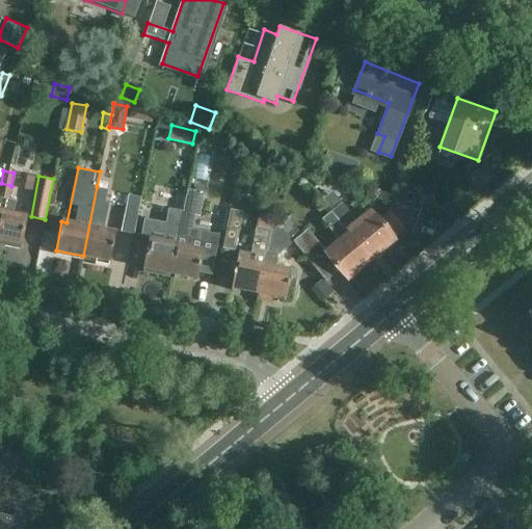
[(188,187),(185,200),(169,274),(196,280),(205,240),(190,237),(194,213),(200,214),(204,190),(202,190),(204,182),(191,179),(189,187),(188,187)]
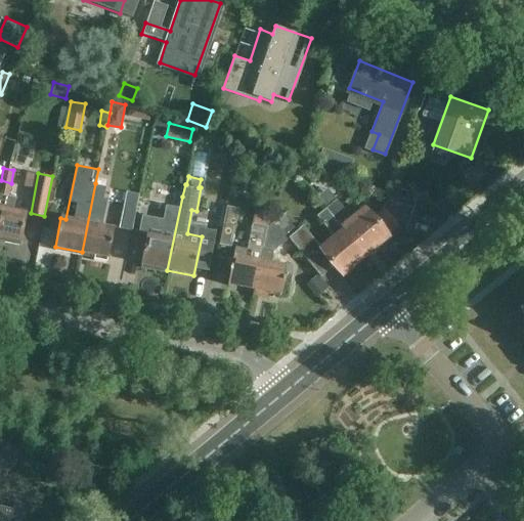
[(11,183),(1,180),(0,183),(0,207),(2,196),(8,197),(9,192),(11,183)]
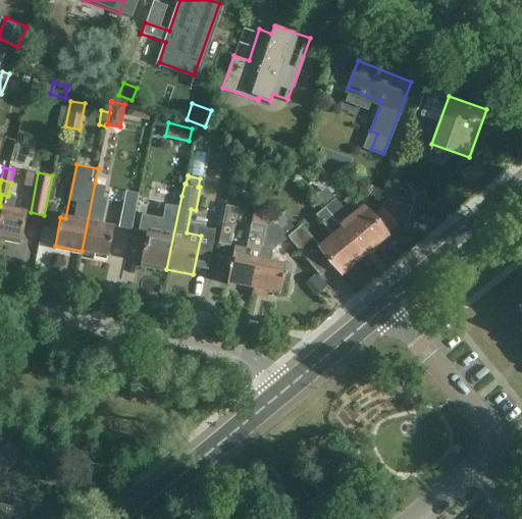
[(95,183),(82,251),(107,256),(113,227),(101,225),(107,198),(103,197),(105,185),(95,183)]
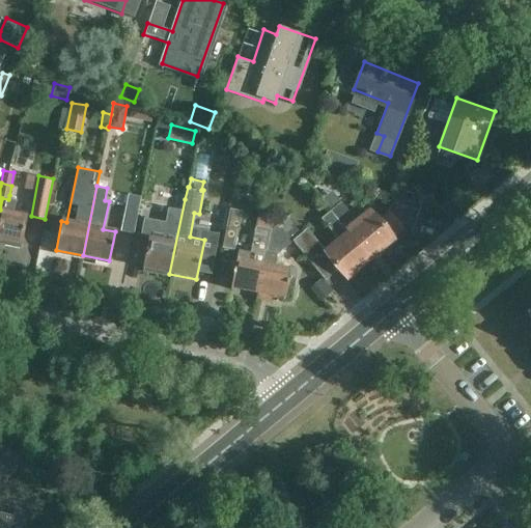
[(419,211),(424,197),(395,187),(390,200),(419,211)]
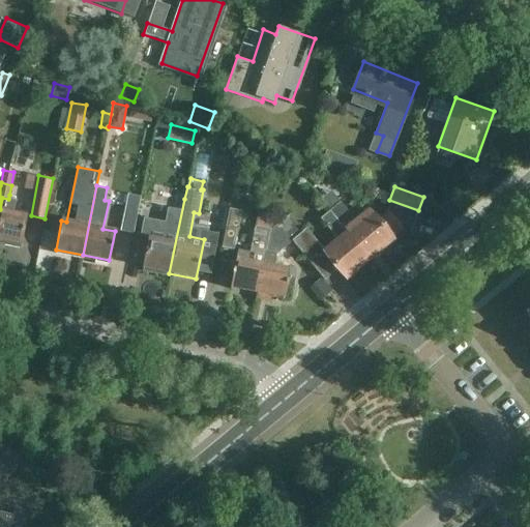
[(133,232),(140,195),(126,193),(120,229),(133,232)]
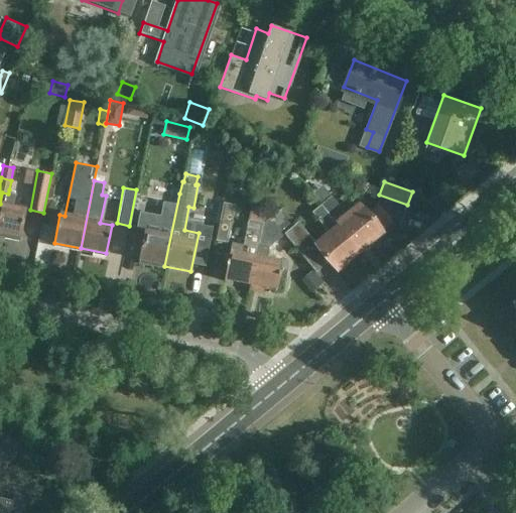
[(25,210),(13,207),(16,194),(15,194),(15,190),(9,189),(8,194),(2,193),(0,204),(0,233),(20,238),(25,210)]
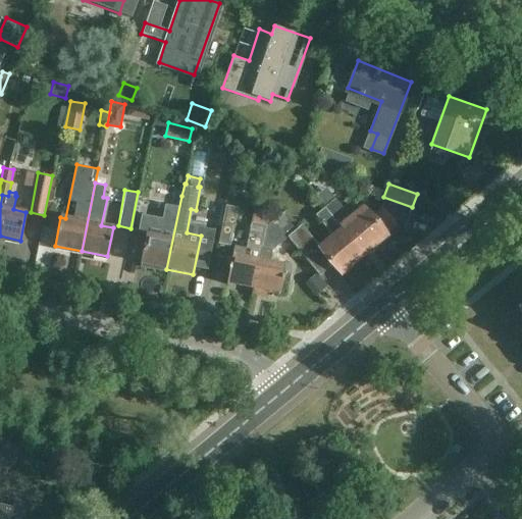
[(166,269),(181,196),(169,193),(167,203),(165,203),(160,229),(148,227),(141,264),(166,269)]
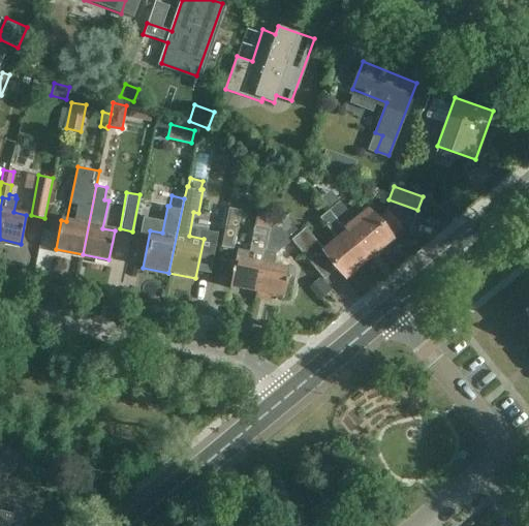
[(328,210),(368,259),(391,240),(387,237),(399,227),(386,213),(376,222),(369,214),(359,222),(340,199),(328,210)]
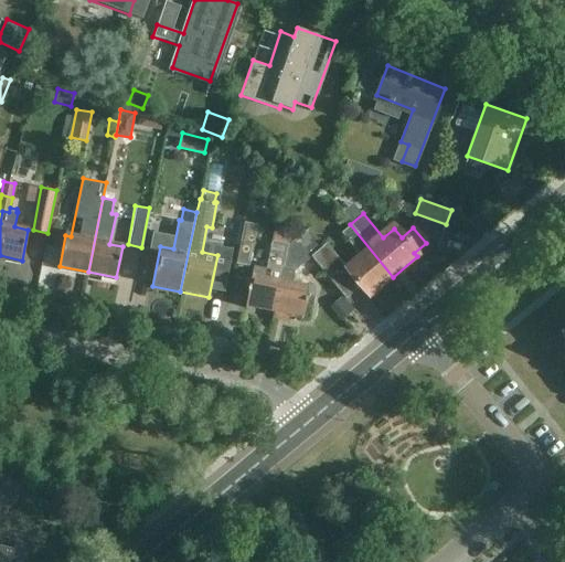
[(244,221),(236,262),(248,265),(257,223),(244,221)]
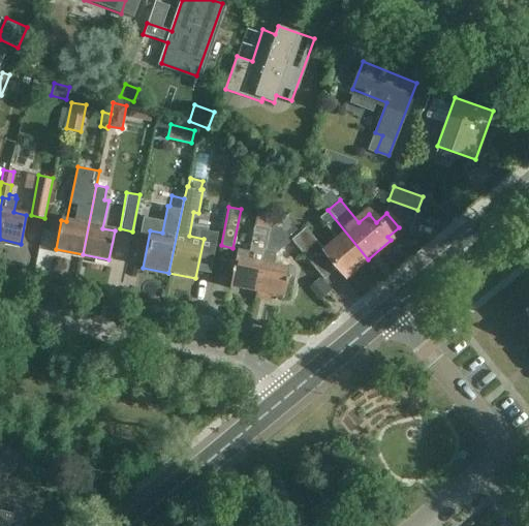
[(368,259),(328,210),(319,216),(338,239),(323,251),(334,265),(345,278),(368,259)]
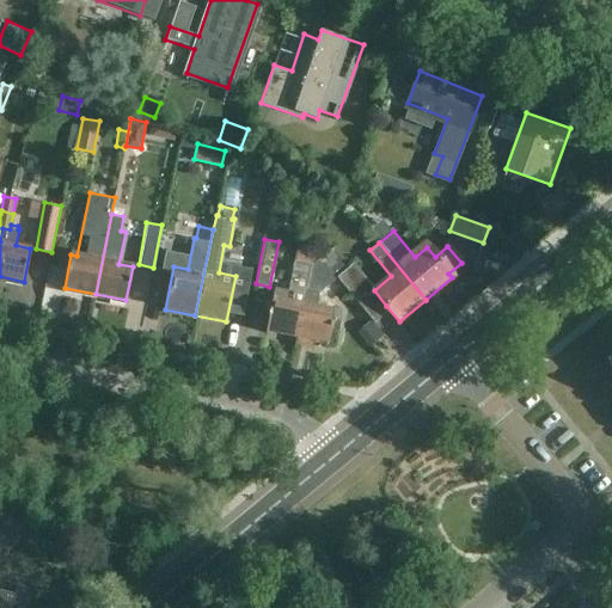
[(319,258),(336,277),(369,319),(386,306),(374,290),(353,263),(347,269),(330,249),(319,258)]
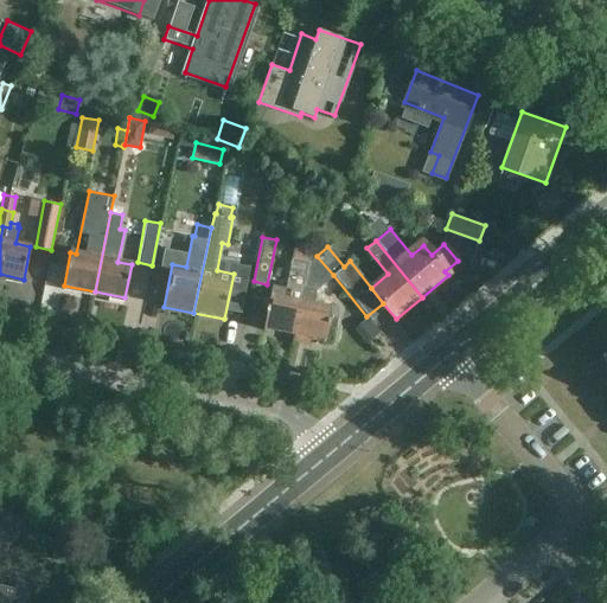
[(310,261),(294,335),(331,342),(336,319),(330,318),(332,308),(318,306),(321,288),(318,287),(333,275),(317,256),(311,261),(310,261)]
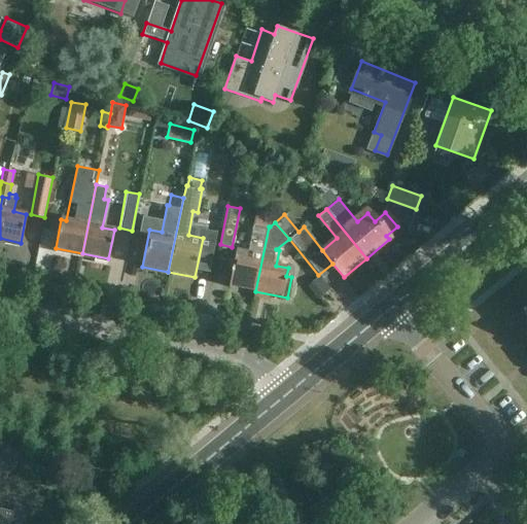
[(255,291),(269,226),(253,223),(248,250),(237,247),(229,286),(255,291)]
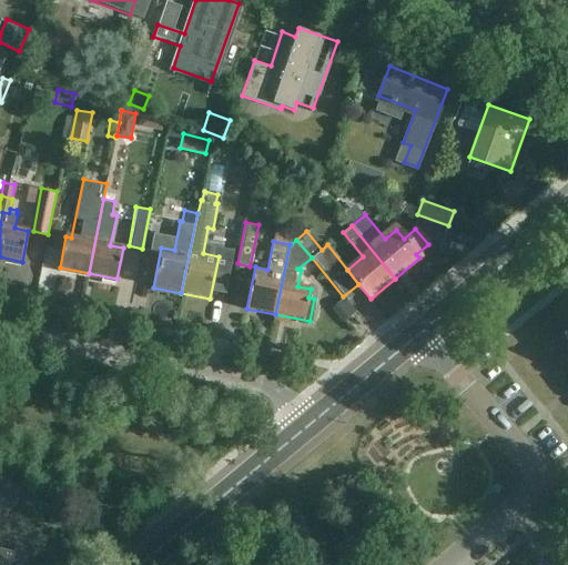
[(343,321),(355,310),(344,296),(332,308),(343,321)]
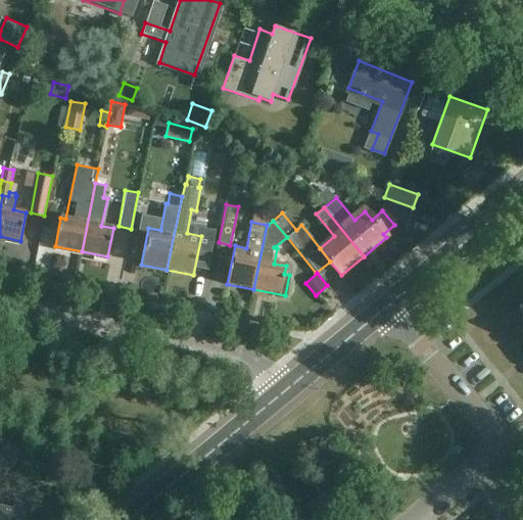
[(5,441),(0,462),(0,466),(10,469),(16,444),(5,441)]
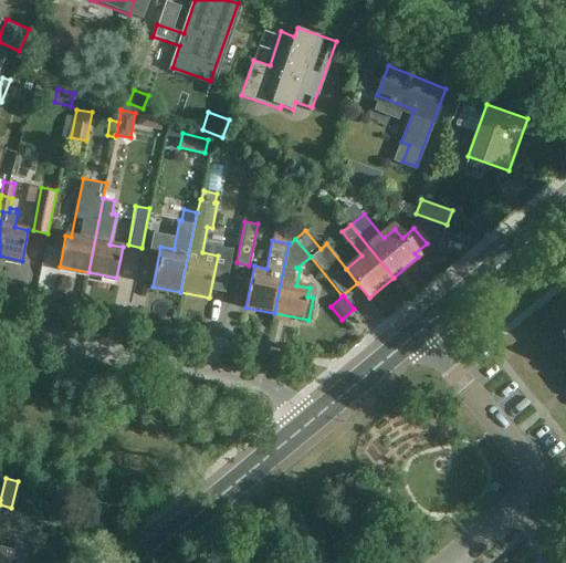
[(0,546),(0,562),(23,562),(25,554),(0,546)]
